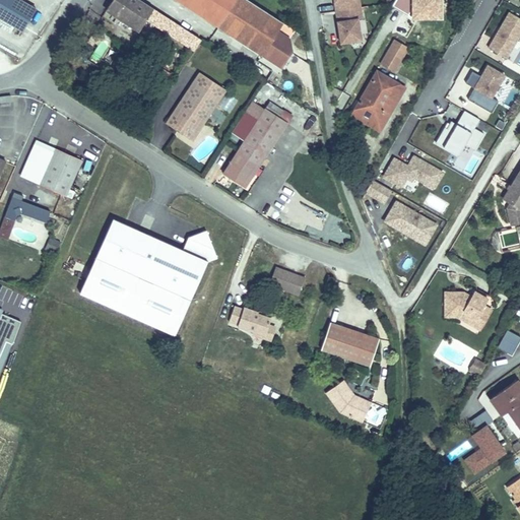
[(36,9),(19,0),(0,0),(0,17),(23,31),(36,9)]
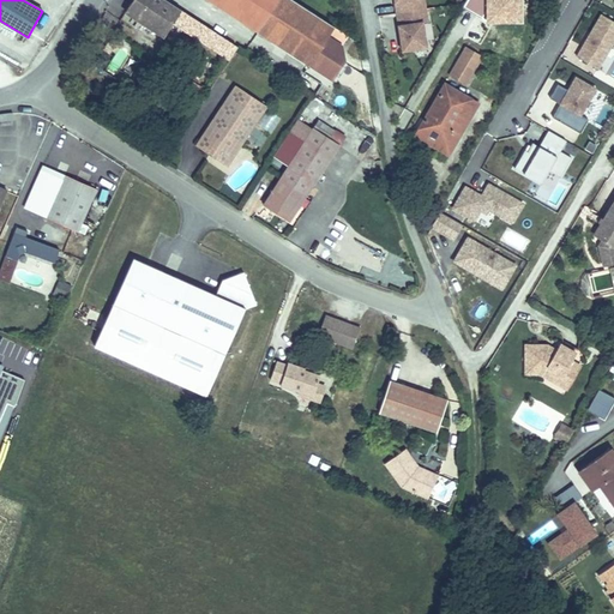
[(173,24),(181,10),(166,0),(132,0),(126,11),(139,19),(149,26),(164,36),(173,24)]
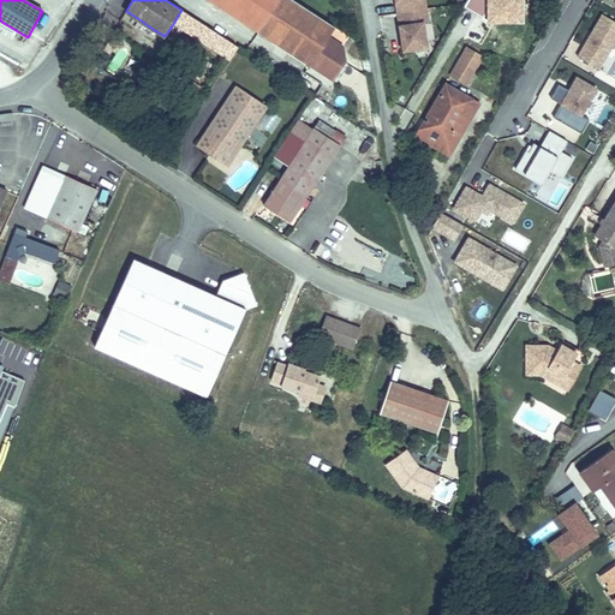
[(334,27),(293,0),(210,0),(333,79),(345,61),(342,46),(328,36),(334,27)]
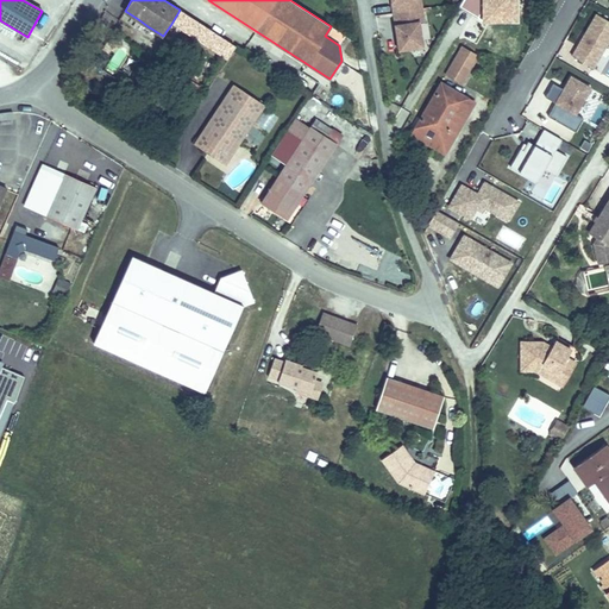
[(390,0),(396,32),(400,32),(401,37),(397,38),(399,50),(422,46),(419,22),(424,22),(420,0),(390,0)]
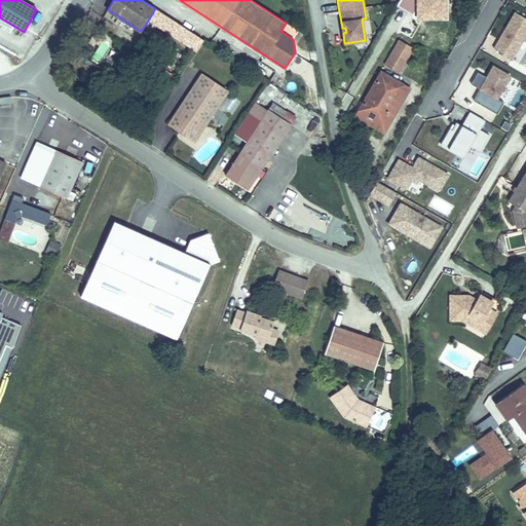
[(441,22),(441,0),(416,0),(417,22),(441,22)]
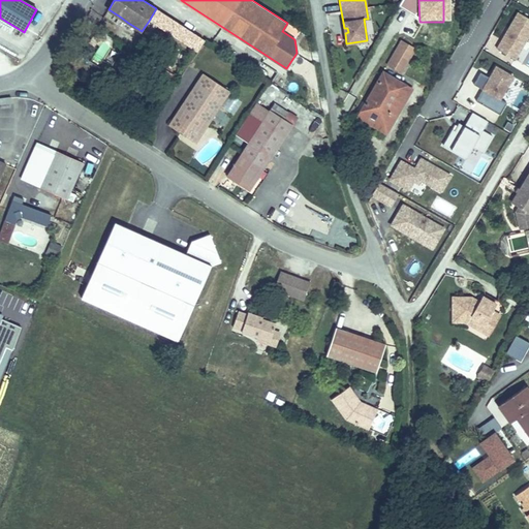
[(170,34),(178,23),(165,14),(156,8),(149,21),(157,26),(170,34)]
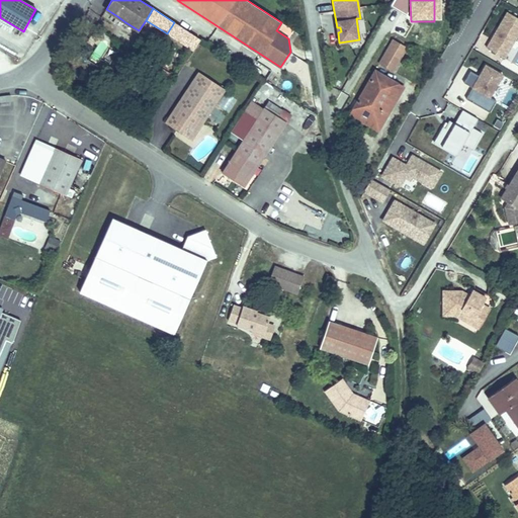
[(490,48),(506,58),(517,36),(517,20),(508,15),(490,48)]
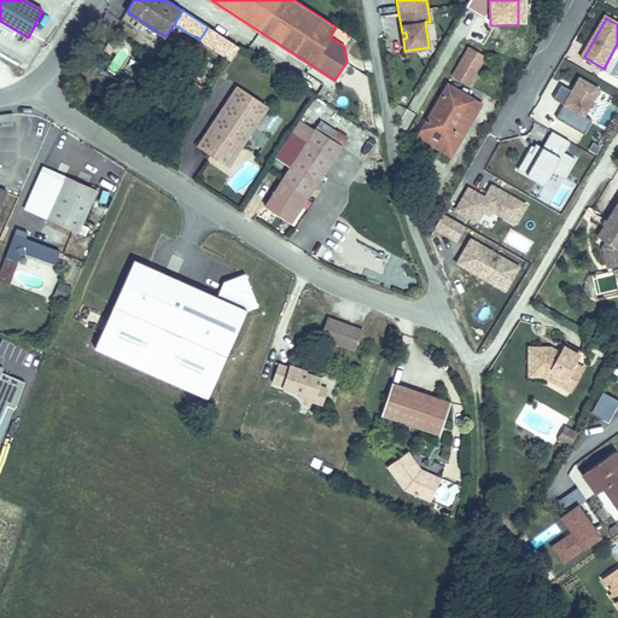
[(150,27),(140,19),(135,28),(145,34),(150,27)]
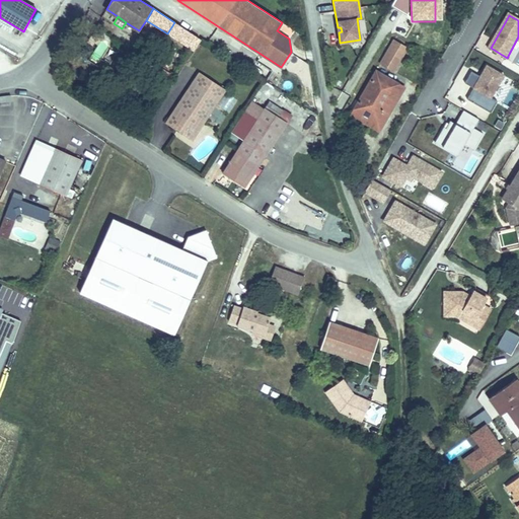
[(99,68),(112,49),(118,52),(122,45),(104,33),(100,41),(99,43),(87,60),(99,68)]
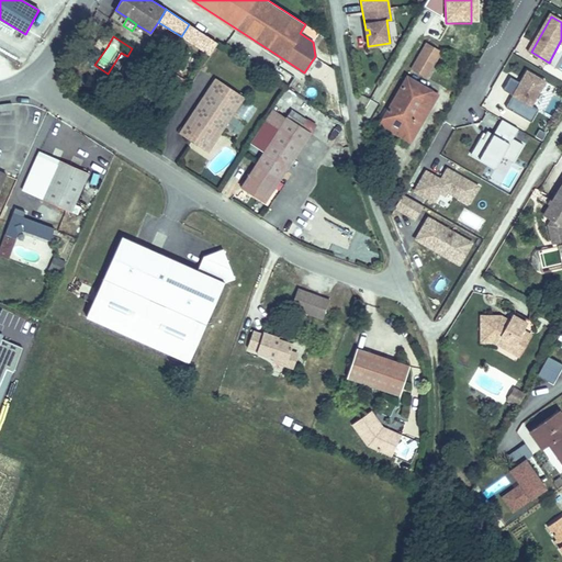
[(441,52),(426,44),(412,69),(426,77),(441,52)]
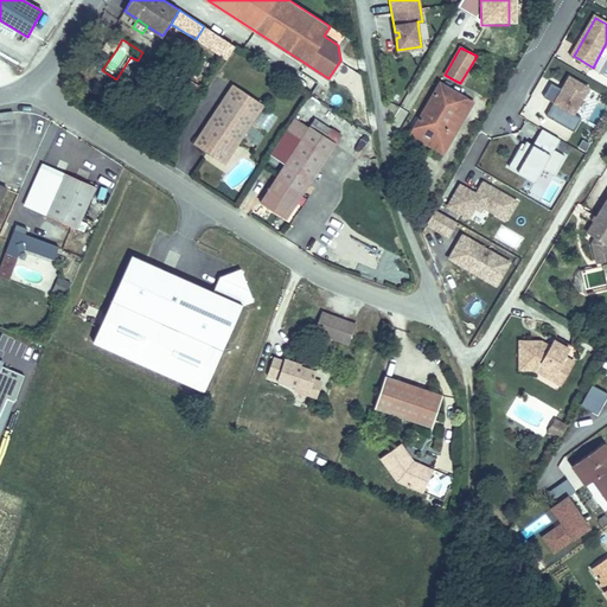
[(588,88),(569,76),(562,89),(551,83),(543,97),(554,103),(547,116),(574,132),(581,117),(574,114),(588,88)]
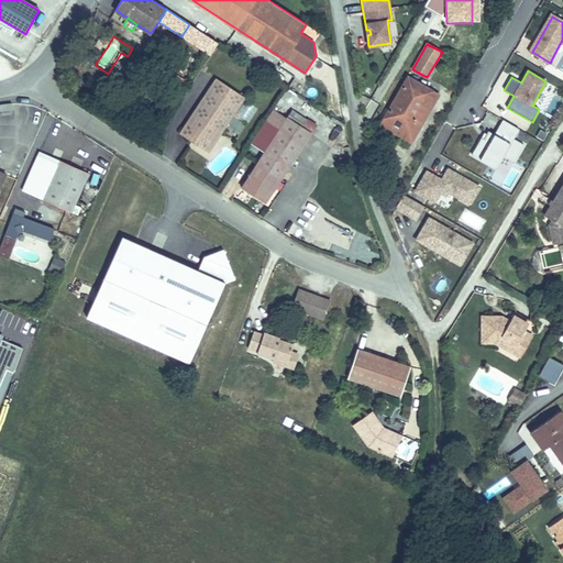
[(432,91),(408,77),(385,118),(409,132),(432,91)]
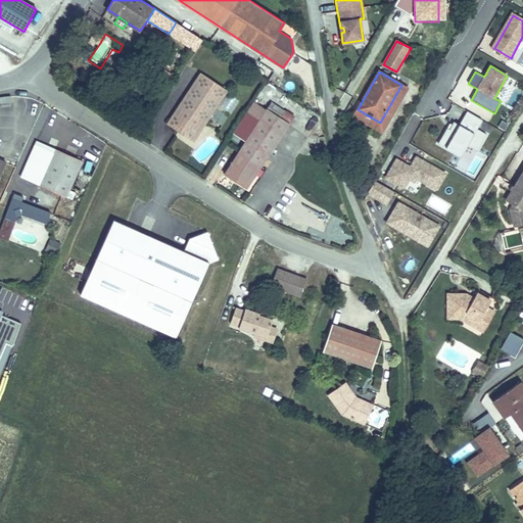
[(205,124),(227,91),(200,73),(179,105),(168,124),(193,141),(205,123),(205,124)]
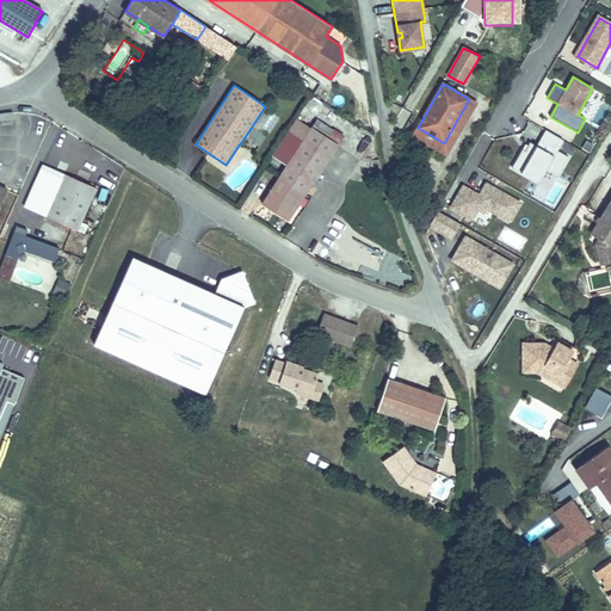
[(320,86),(315,94),(325,100),(331,91),(320,86)]
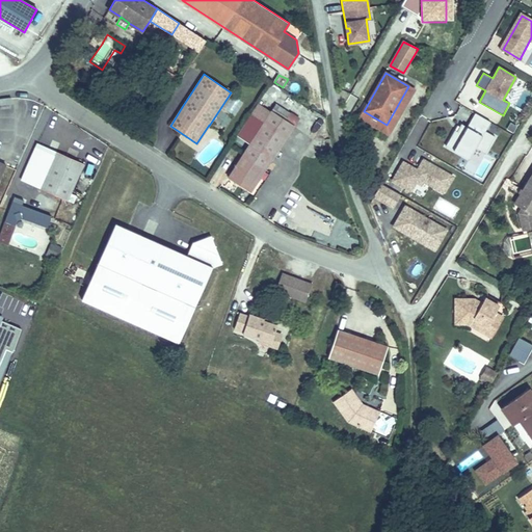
[(364,111),(360,117),(389,134),(415,89),(408,86),(387,125),(364,111)]
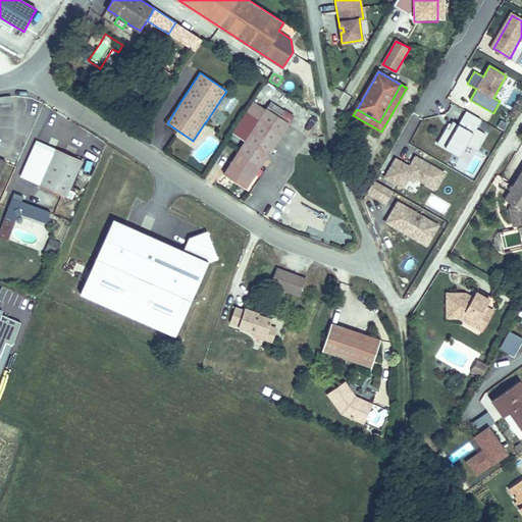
[(283,111),(270,103),(266,109),(279,118),(283,111)]
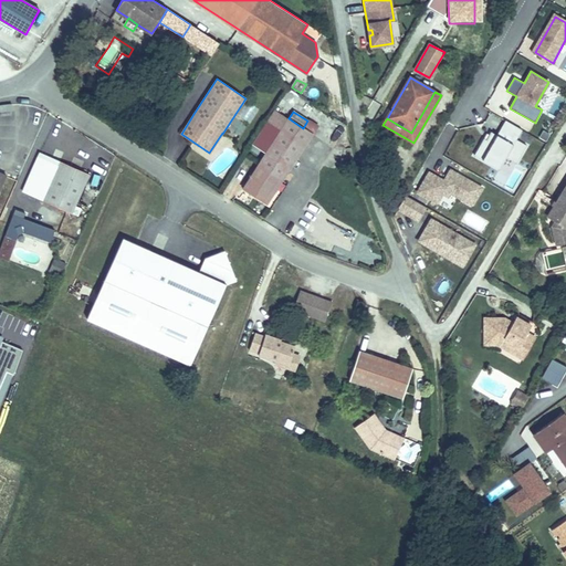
[(312,134),(287,118),(281,129),(305,145),(312,134)]
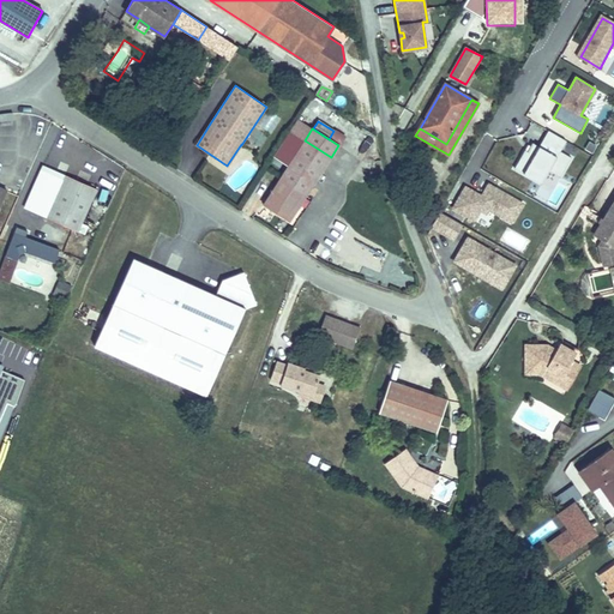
[(566,140),(548,131),(539,146),(533,143),(528,151),(524,150),(515,168),(527,175),(529,170),(545,179),(549,170),(560,178),(571,157),(560,151),(566,140)]
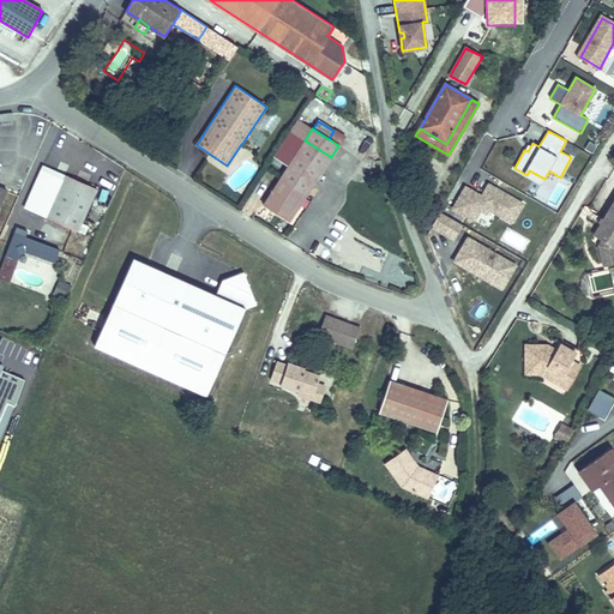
[(289,221),(331,157),(305,140),(264,204),(289,221)]
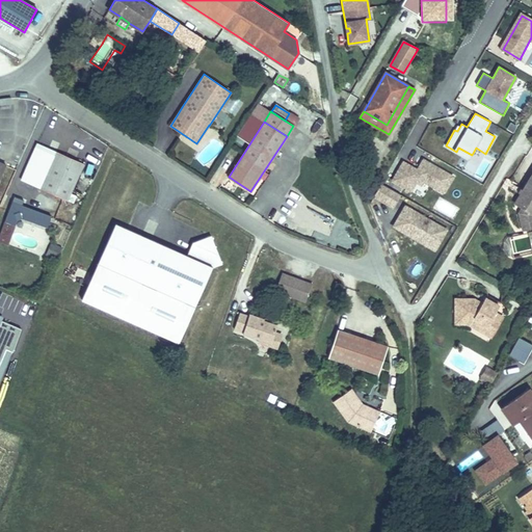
[(71,193),(84,164),(38,143),(22,180),(68,201),(71,193)]
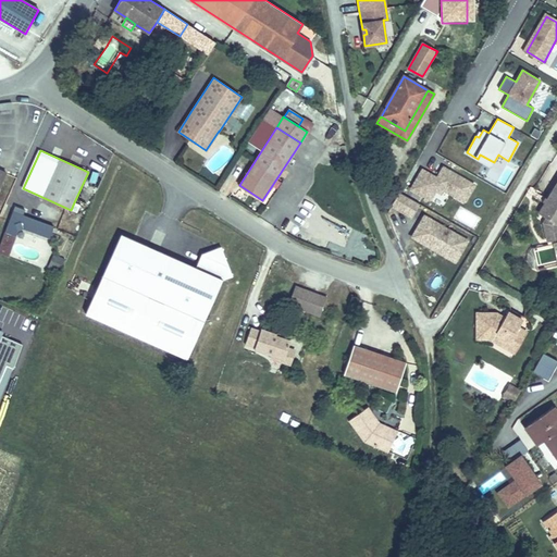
[(480,155),(478,159),(491,166),(494,162),(480,155)]
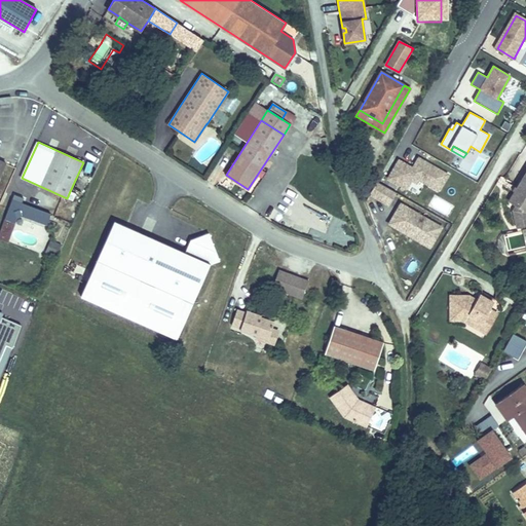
[(399,160),(388,179),(407,189),(411,181),(416,183),(418,180),(439,191),(448,175),(419,158),(413,168),(399,160)]
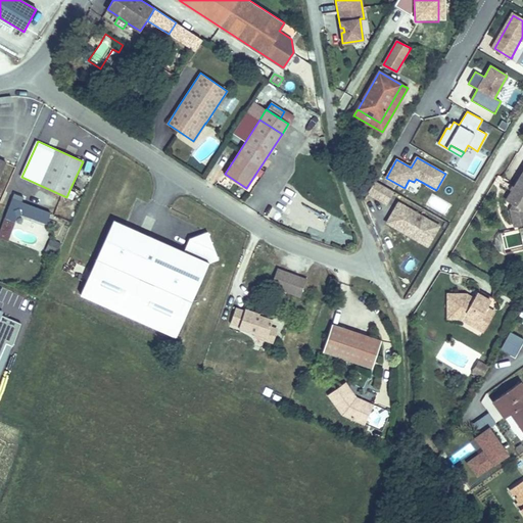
[(511,208),(515,226),(522,223),(522,172),(507,199),(514,204),(511,208)]
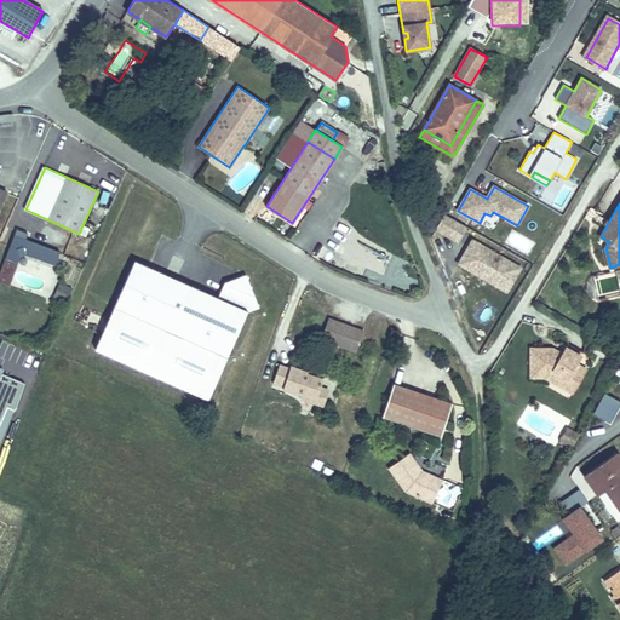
[(98,231),(105,214),(91,208),(82,225),(98,231)]
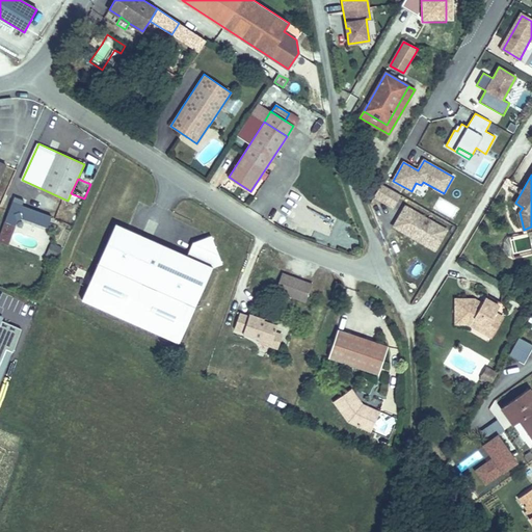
[(374,197),(392,208),(399,195),(381,185),(374,197)]
